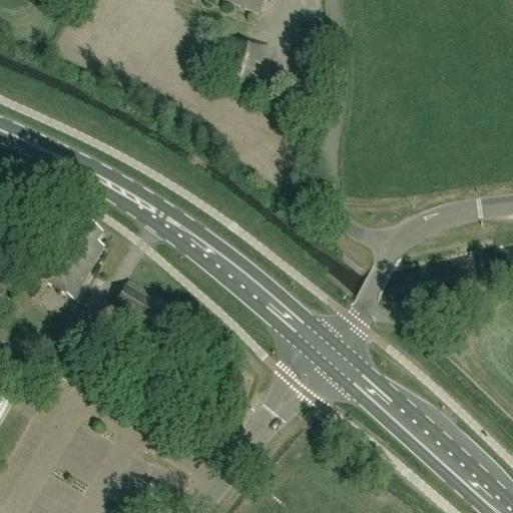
[(221,0),(259,16),(265,0),(221,0)]
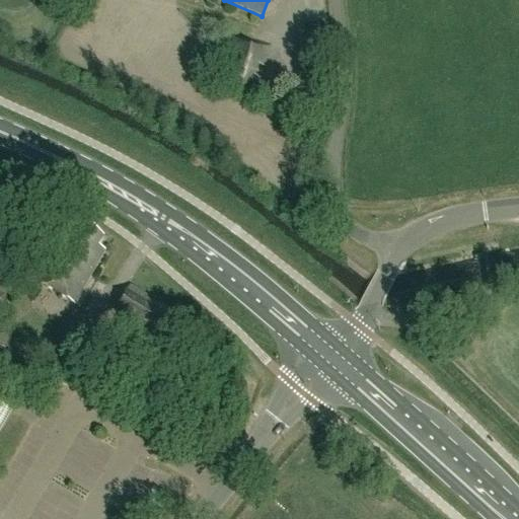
[(266,68),(273,47),(235,34),(228,56),(239,60),(236,70),(225,67),(218,88),(255,100),(263,79),(254,77),(258,65),(266,68)]
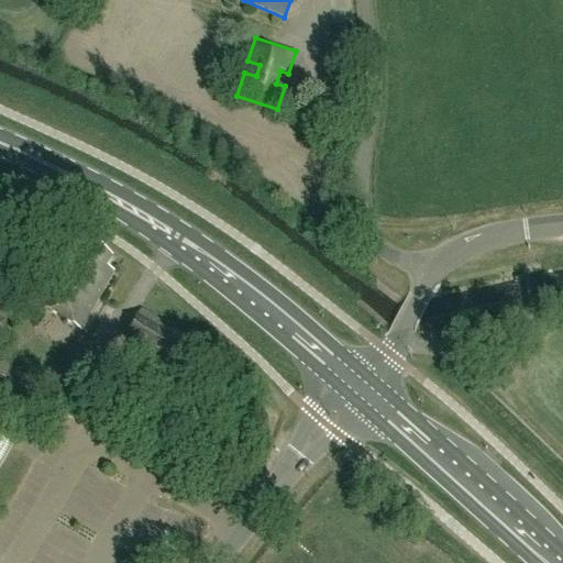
[(83,331),(116,272),(108,267),(112,258),(90,246),(86,255),(77,251),(73,257),(61,251),(52,266),(64,273),(43,309),(83,331)]
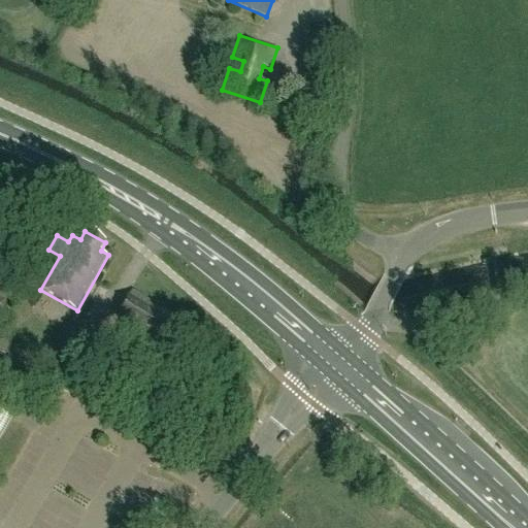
[(159,354),(180,319),(162,308),(161,310),(151,304),(153,302),(134,291),(112,325),(132,337),(137,329),(144,334),(139,341),(159,354)]
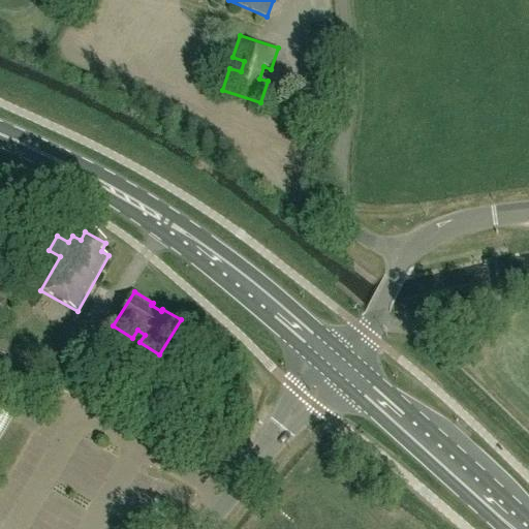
[(0,440),(16,414),(0,405),(0,440)]
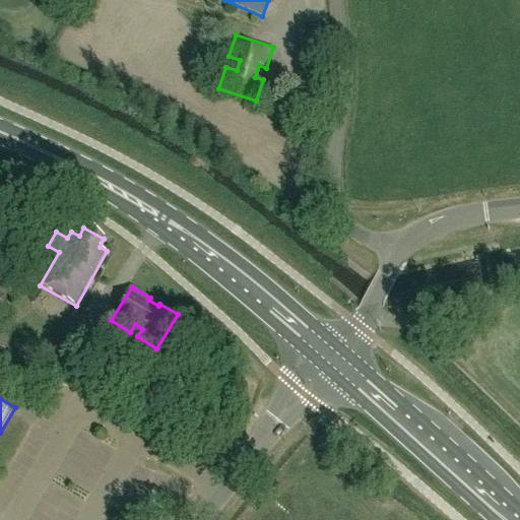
All buildings are outlined.
